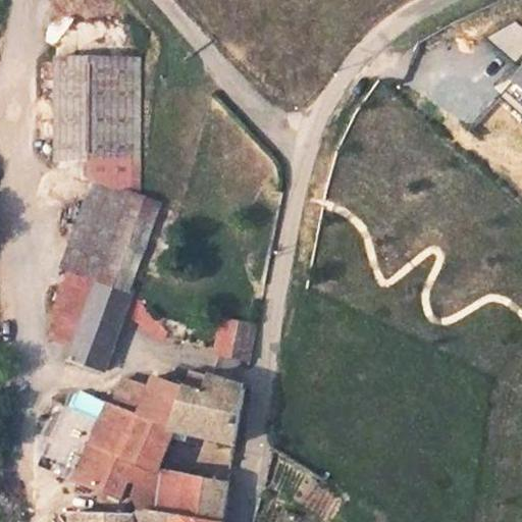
[(513,58),(521,49),(521,27),(514,18),(493,37),(513,58)]
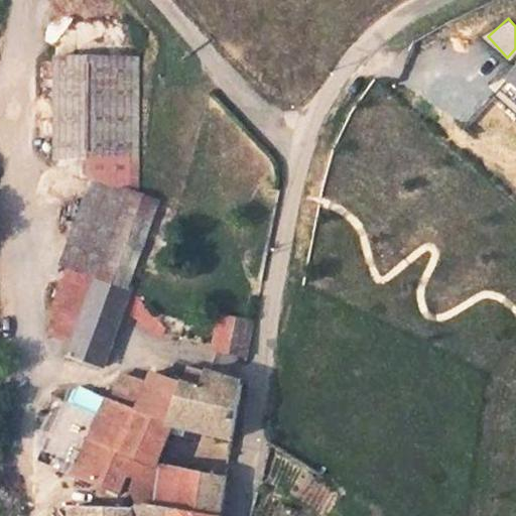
[(105,363),(127,287),(130,287),(158,202),(139,195),(138,58),(56,58),(56,158),(92,159),(91,178),(61,265),(68,267),(54,303),(50,335),(74,343),(71,353),(105,363)]
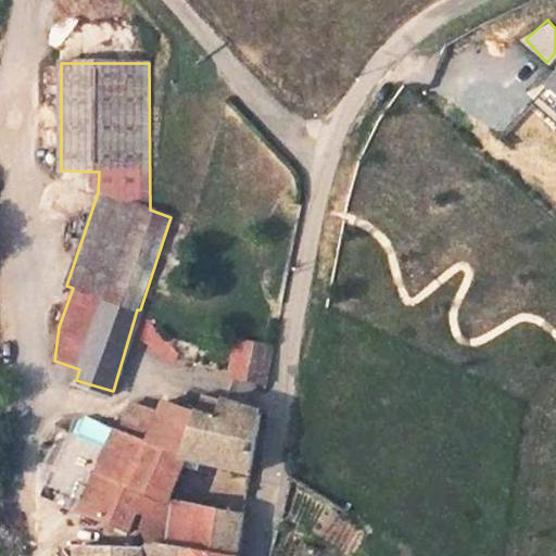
[(555,66),(542,84),(555,96),(555,66)]
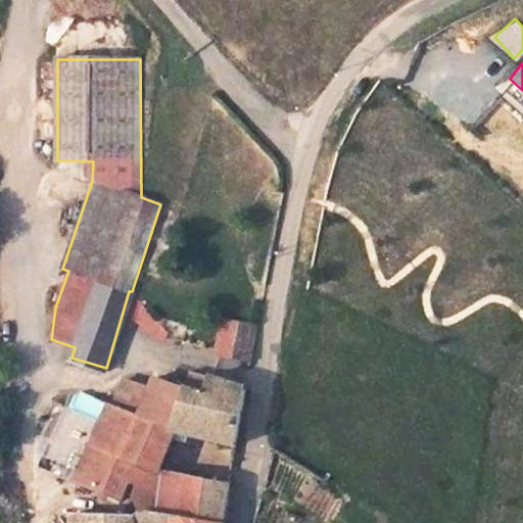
[(257,324),(223,316),(215,351),(250,360),(257,324)]
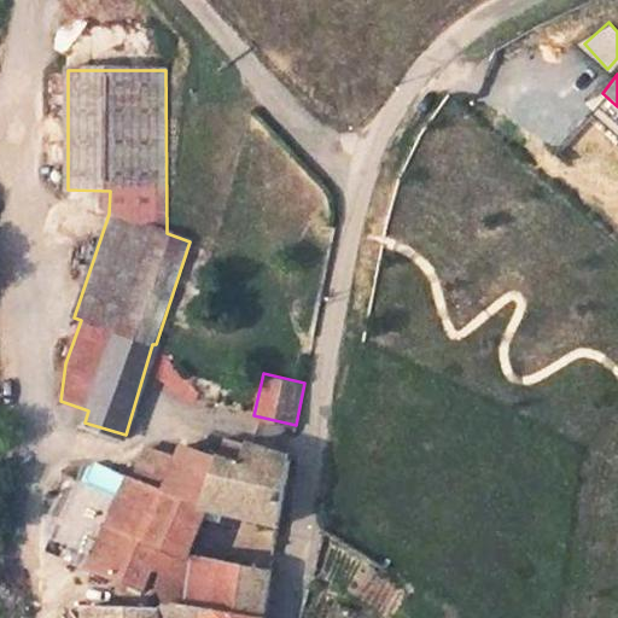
[(150,445),(134,478),(92,460),(63,519),(47,553),(87,570),(136,589),(144,571),(152,572),(150,589),(161,600),(157,610),(158,613),(267,616),(273,570),(190,552),(204,508),(280,524),(291,456),(242,443),(240,447),(221,442),(217,455),(184,444),(179,459),(150,445)]
